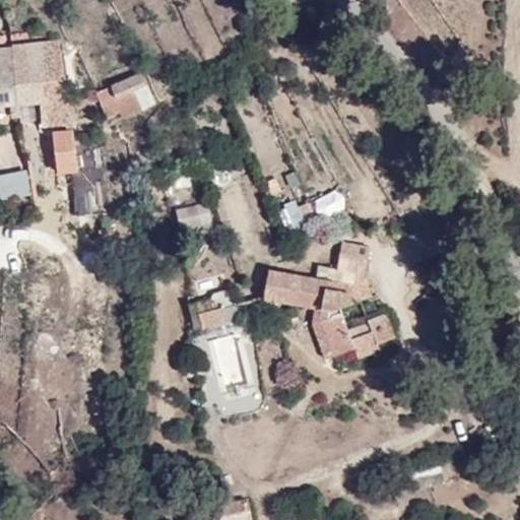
[(0,140),(93,125),(79,30),(0,48),(0,140)]
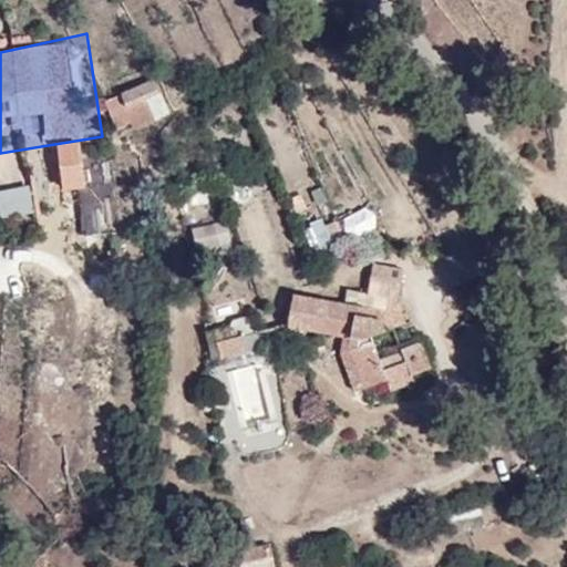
[(120,136),(168,112),(152,78),(103,102),(120,136)]
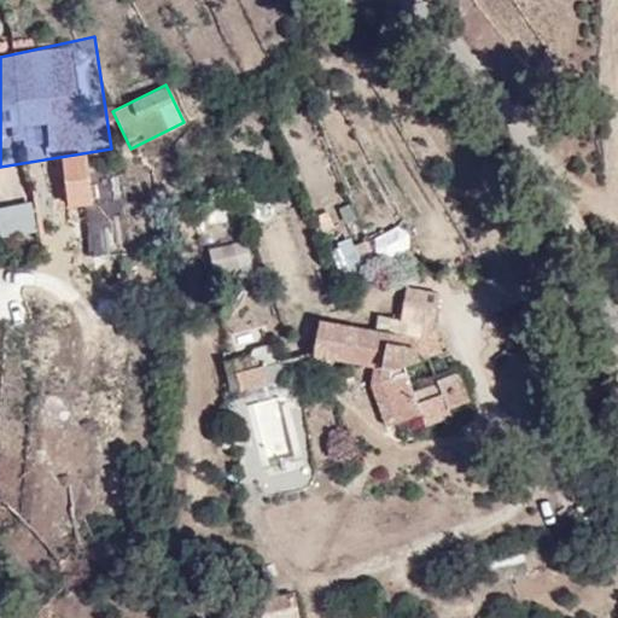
[(0,235),(1,242),(38,235),(31,203),(0,208),(0,235)]
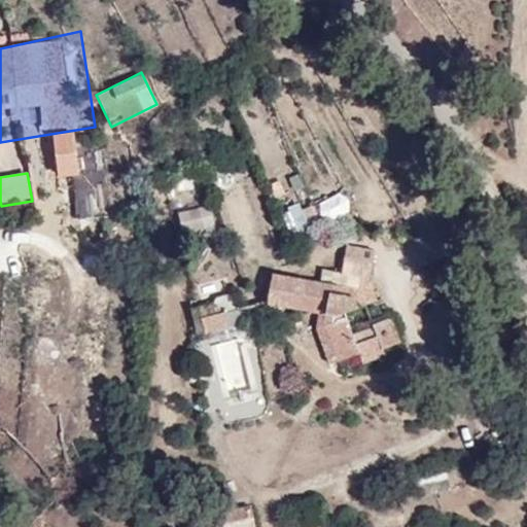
[(74,217),(99,214),(96,174),(71,177),(74,217)]
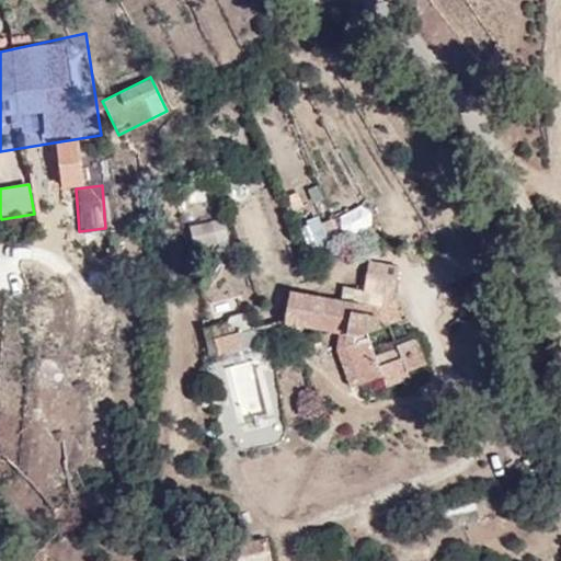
[(230,241),(222,217),(189,227),(196,251),(230,241)]
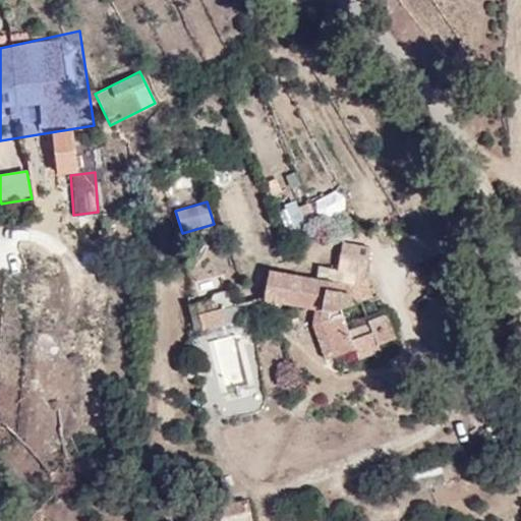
[(387,232),(296,264),(293,303),(347,374),(406,346),(387,232)]
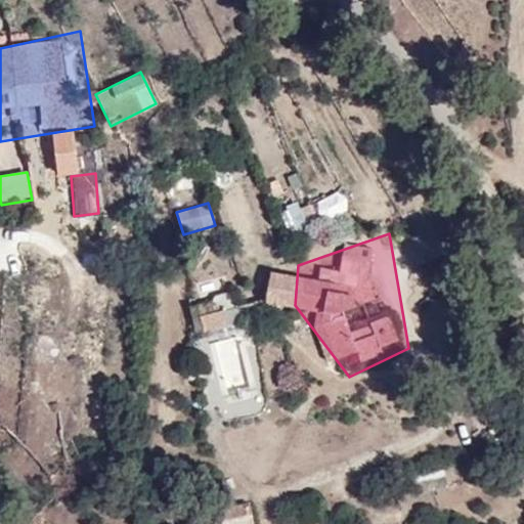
[(195,335),(232,328),(222,276),(197,281),(201,303),(189,305),(195,335)]
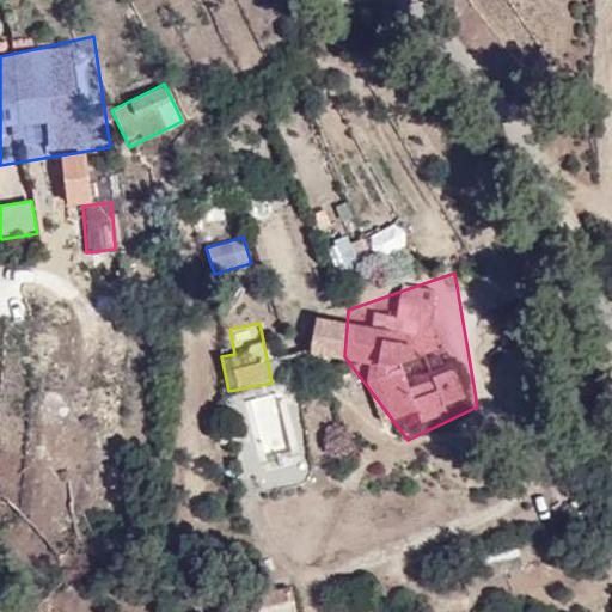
[(252,611),(295,611),(295,589),(252,592),(252,611)]
